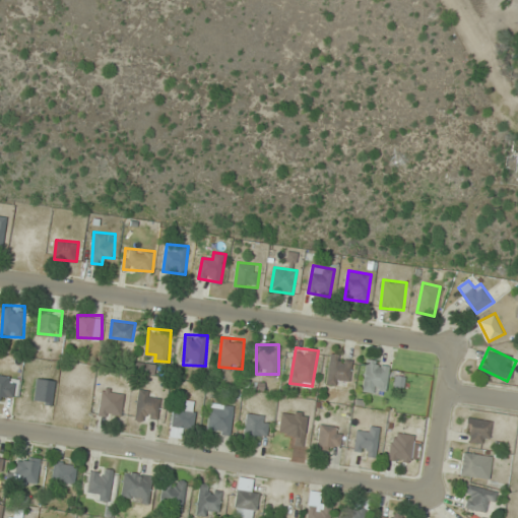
[(328,382),(350,384),(353,355),(331,353),(328,382)]
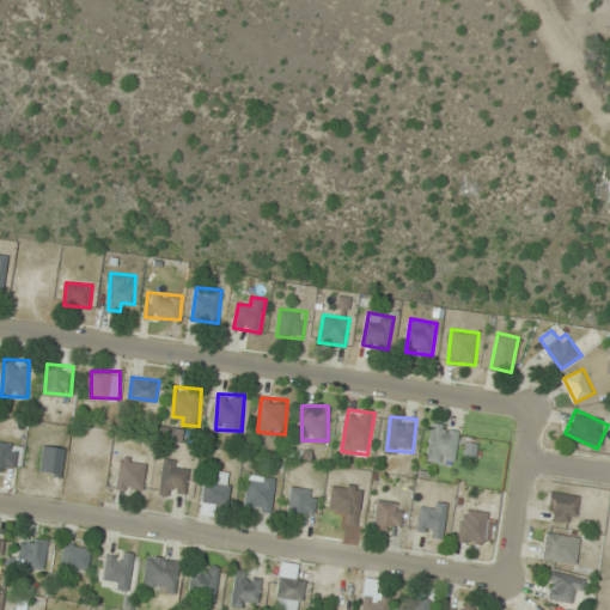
[(428,459),(456,463),(459,426),(432,422),(428,459)]
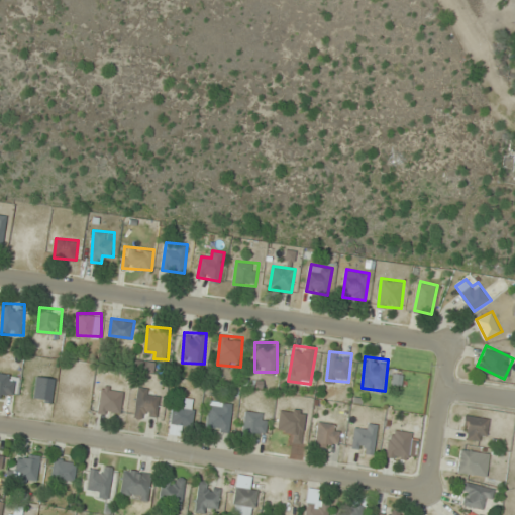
[(0,396),(12,399),(16,375),(0,372),(0,396)]
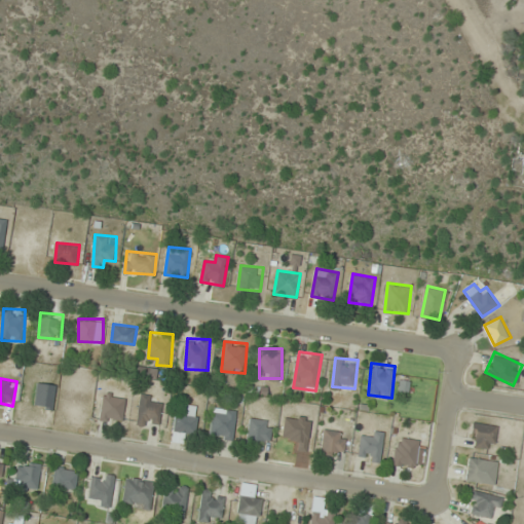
[(138,422),(160,425),(162,404),(152,403),(152,395),(141,393),(138,422)]
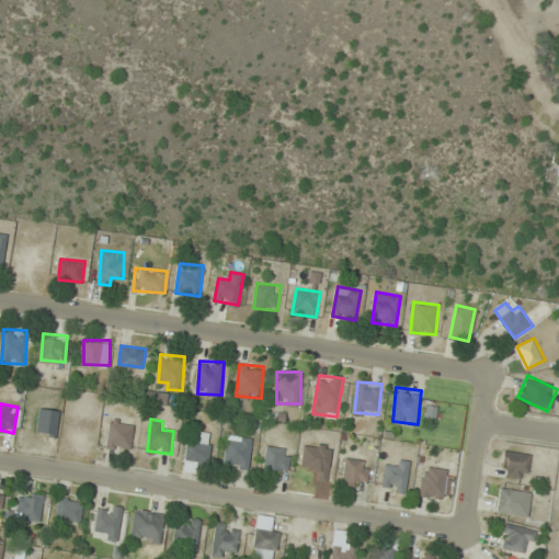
[(135,423),(110,421),(107,446),(132,449),(135,423)]
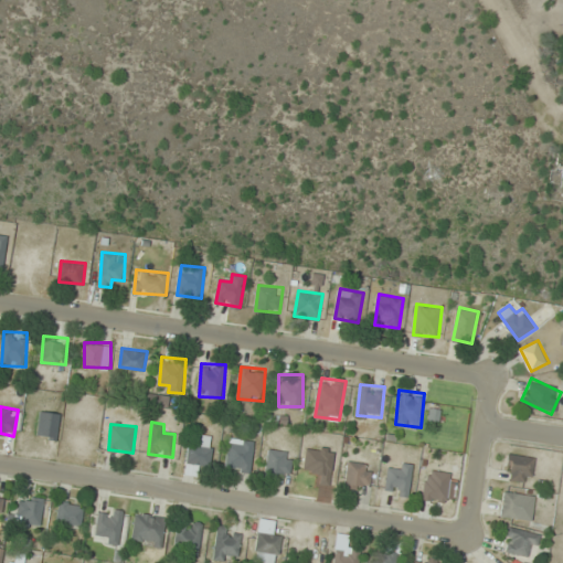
[(250,471),(256,442),(232,437),(225,467),(250,471)]
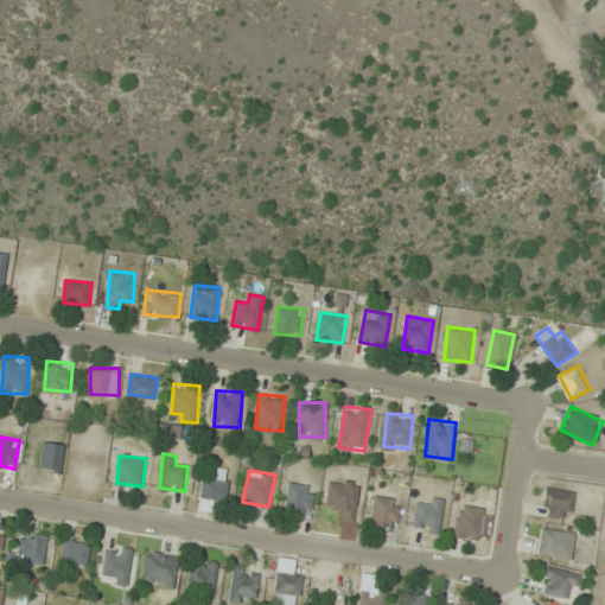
[(228,501),(230,479),(204,476),(202,497),(228,501)]
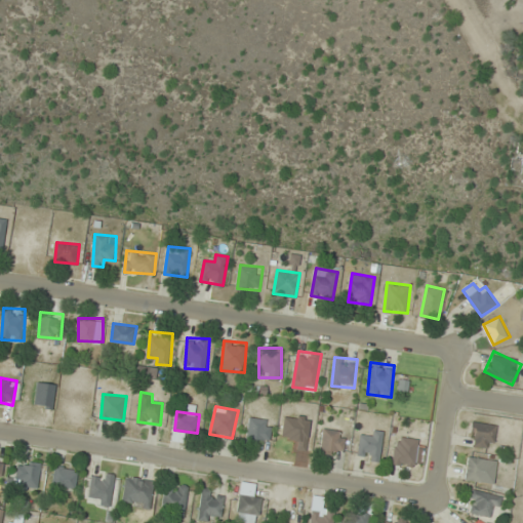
[(274,420),(250,416),(247,439),(270,442),(274,420)]
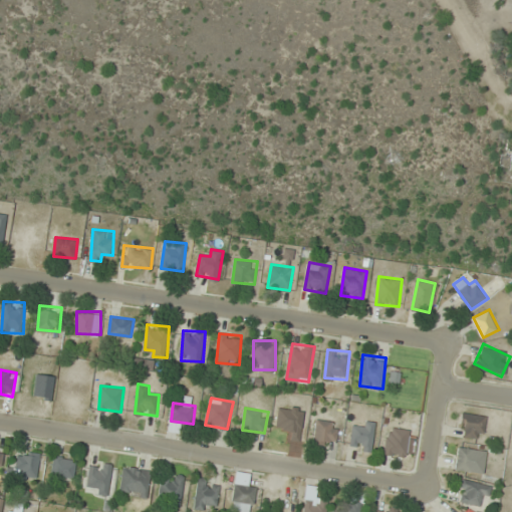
[(482,439),(488,417),(465,411),(459,433),(482,439)]
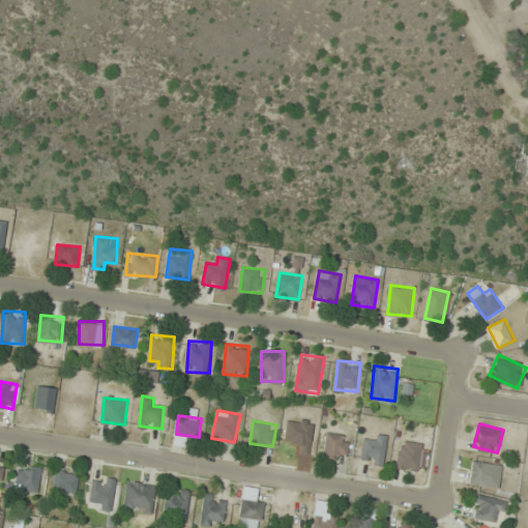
[(348,458),(349,434),(325,433),(325,458),(348,458)]
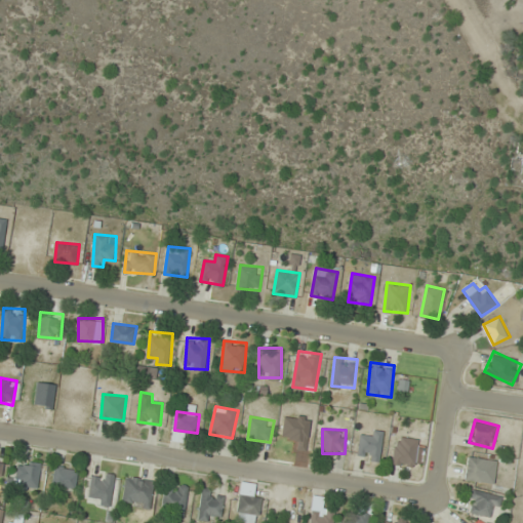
[(371,437),(361,435),(357,456),(379,460),(385,431),(373,429),(371,437)]
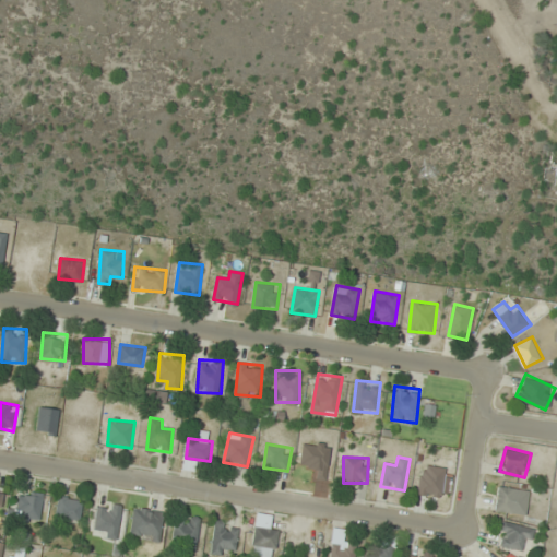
[(441,497),(447,467),(424,463),(418,493),(441,497)]
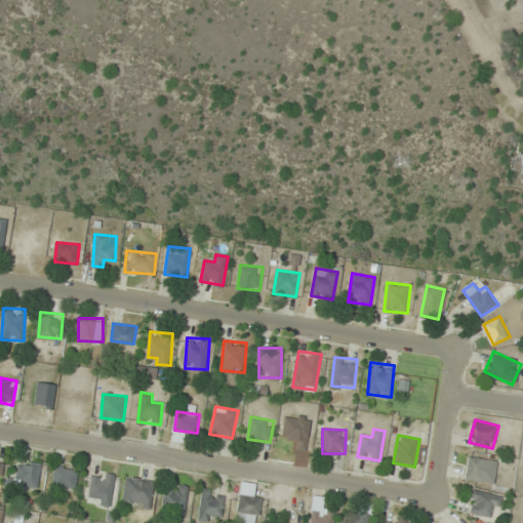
[(492,457),(468,455),(466,479),(490,482),(492,457)]
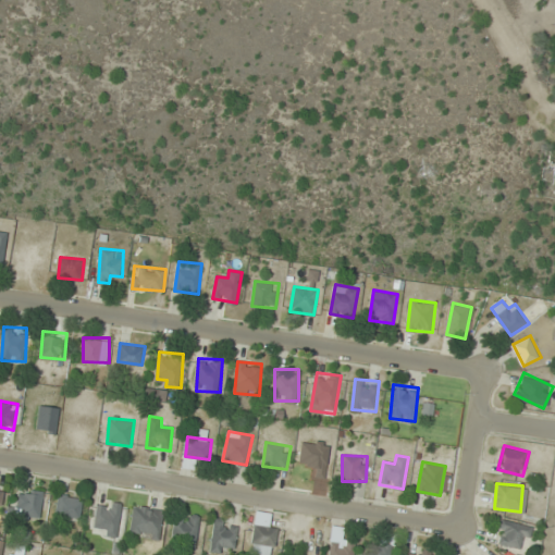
[(17,514),(41,516),(44,491),(19,490),(17,514)]
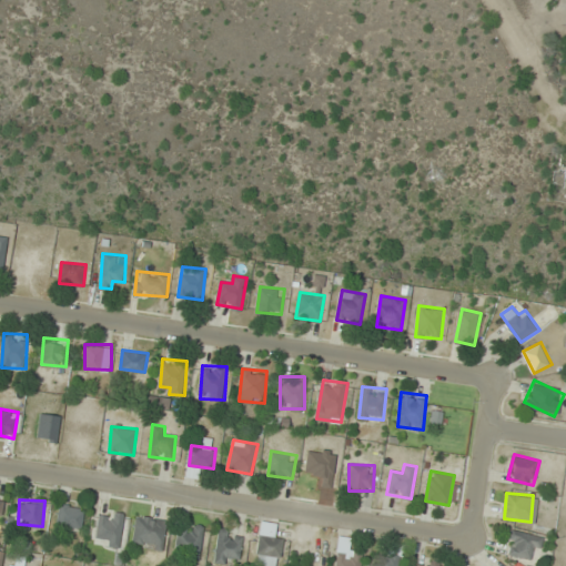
[(57,525),(82,528),(86,506),(60,502),(57,525)]
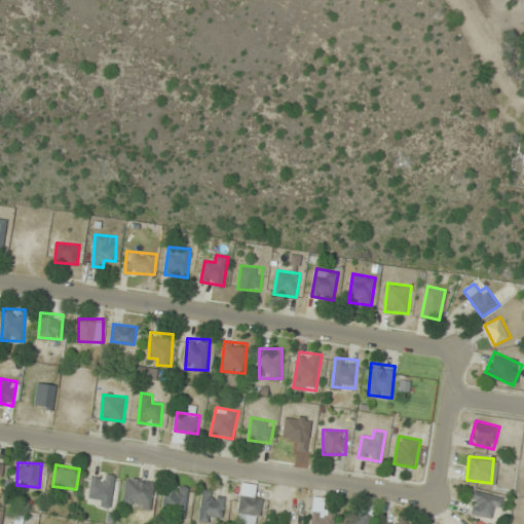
[(116,475),(104,473),(103,480),(92,478),(87,501),(111,506),(116,475)]
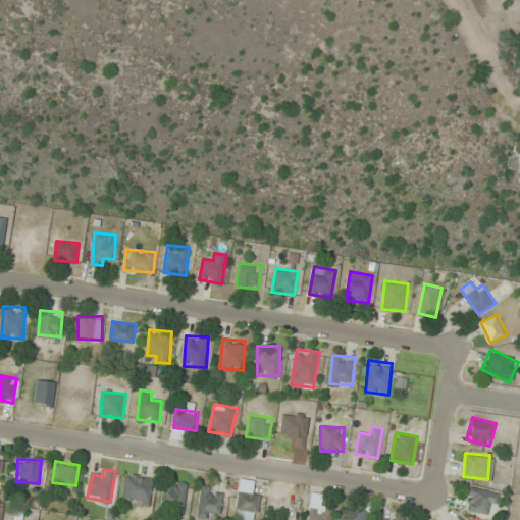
[(150,504),(154,477),(126,472),(122,499),(150,504)]
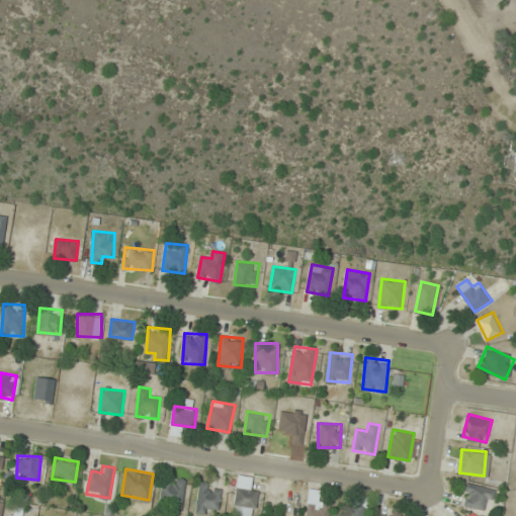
[(185,506),(183,477),(162,479),(164,508),(185,506)]
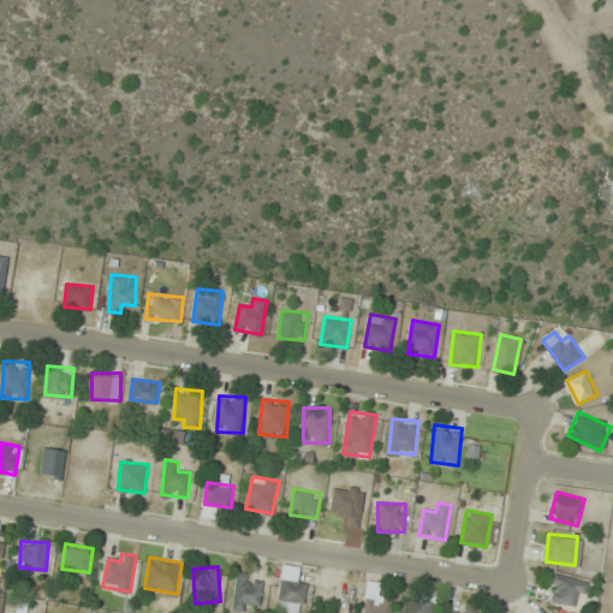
[(236,609),(262,607),(261,573),(234,575),(236,609)]
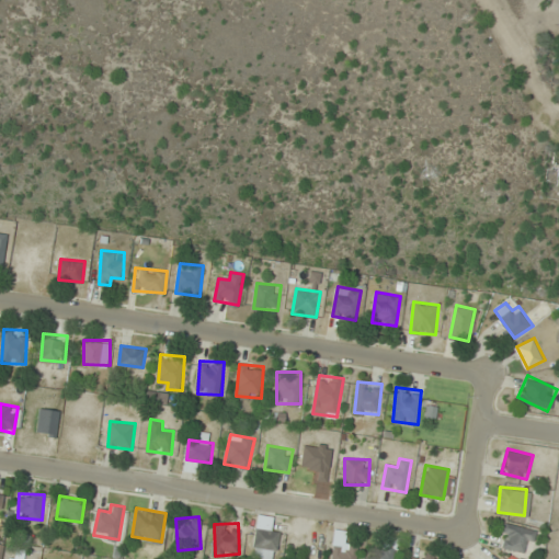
[(533,549),(533,525),(502,525),(502,549),(533,549)]
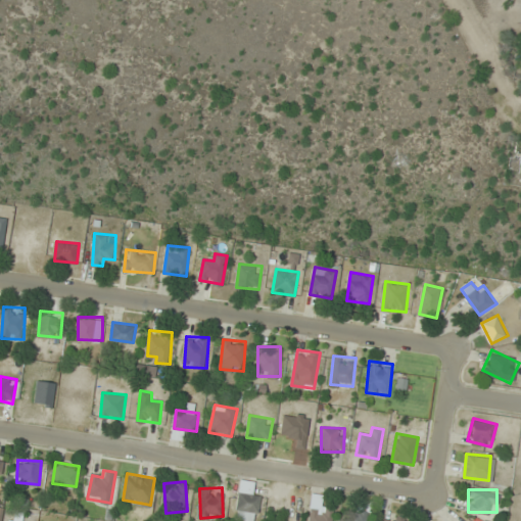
[(236,520),(240,520),(258,520),(261,493),(238,492),(236,520)]
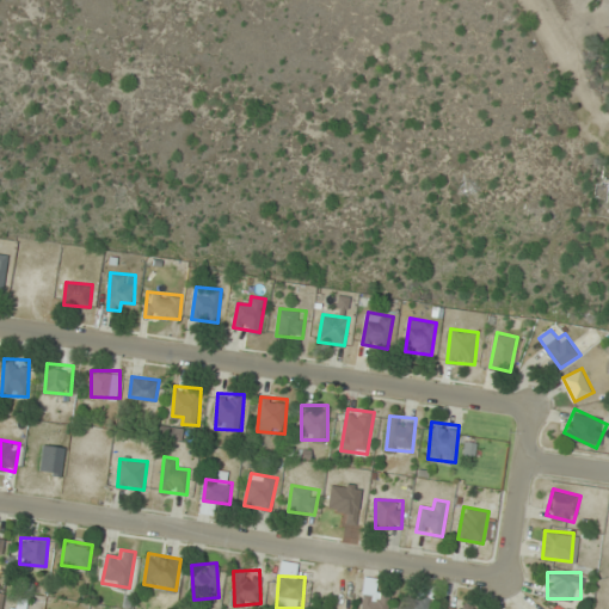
[(388,608),(389,592),(363,591),(362,608),(388,608)]
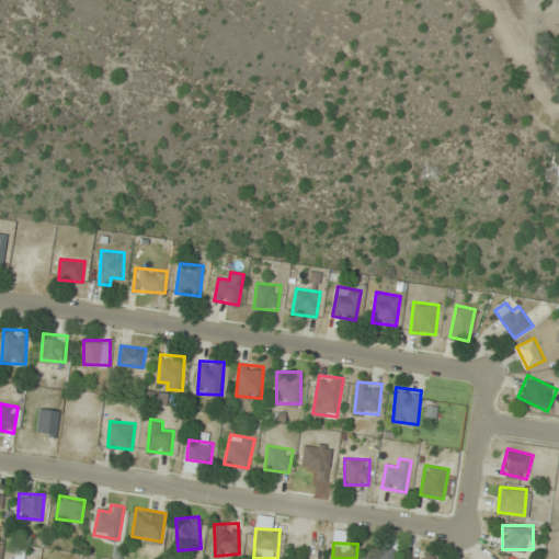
[(374,558),(392,558),(395,547),(375,546),(374,558)]
